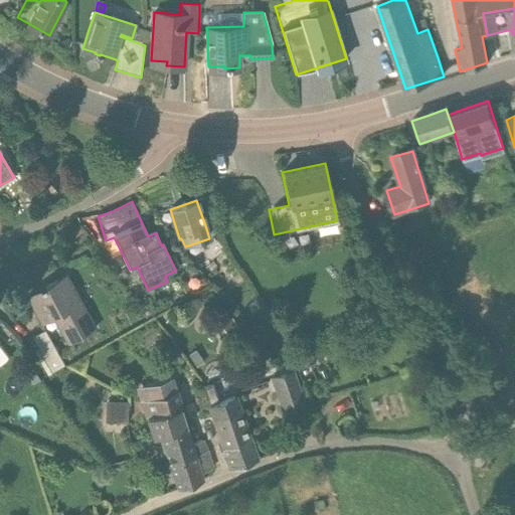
[(68,344),(95,329),(65,275),(64,276),(65,277),(45,287),(44,286),(40,289),(40,290),(37,292),(26,297),(40,325),(53,318),(68,344)]
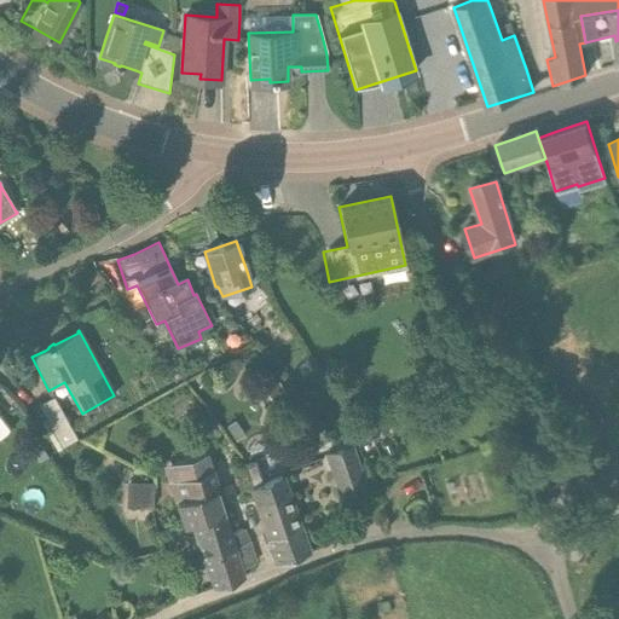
[(443,385),(438,372),(421,380),(426,392),(443,385)]
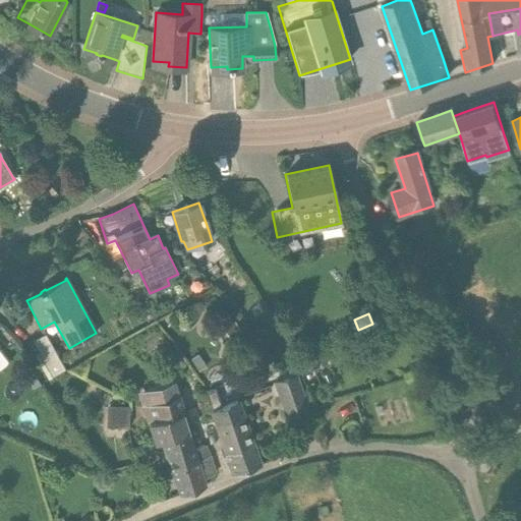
[(223,329),(228,339),(232,337),(241,331),(234,321),(226,327),(223,329)]
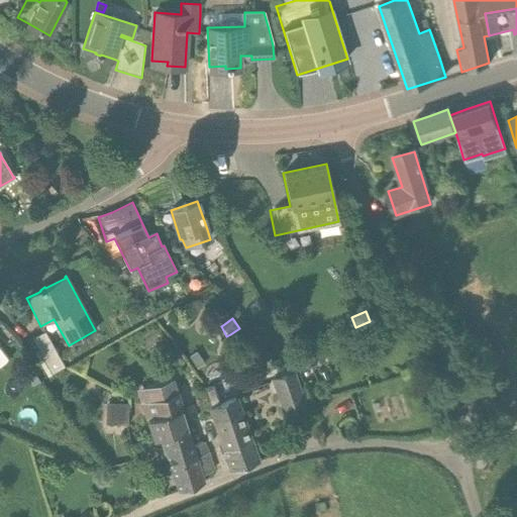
[(52,375),(65,368),(45,330),(32,338),(52,375)]
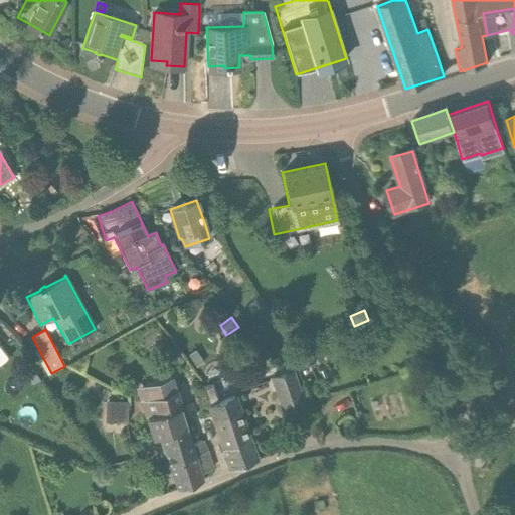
[(275,351),(282,361),(293,352),(286,343),(275,351)]
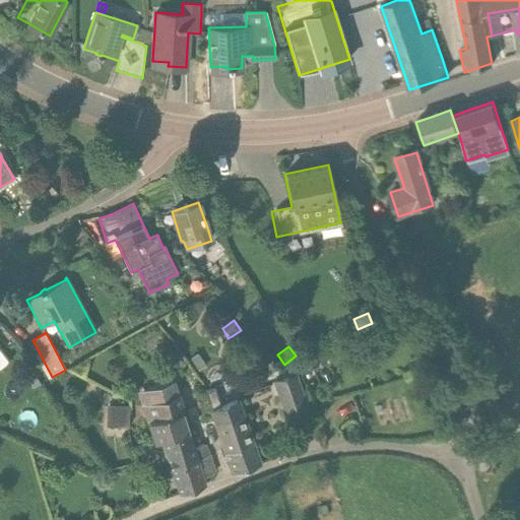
[(0,368),(9,362),(0,349),(0,368)]
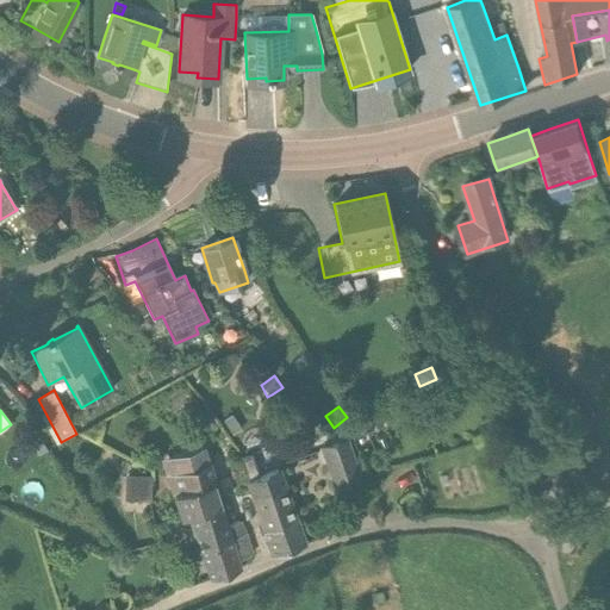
[(291,423),(300,435),(305,431),(315,423),(304,411),(294,419),(291,423)]
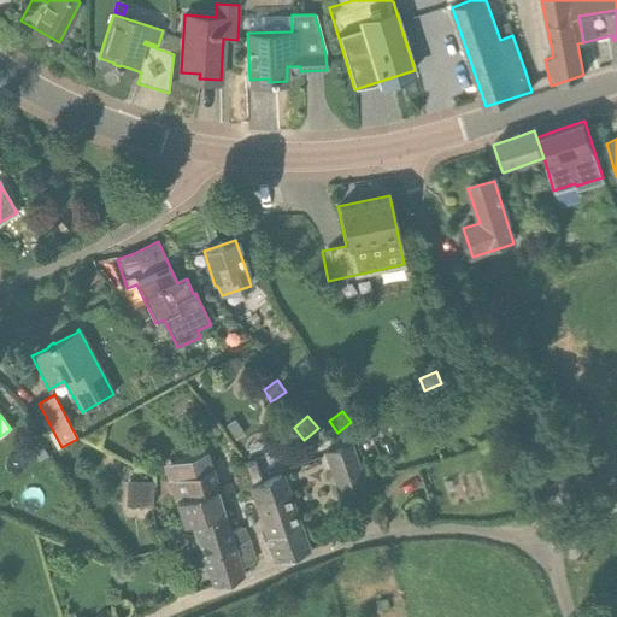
[(356,434),(360,446),(378,439),(372,427),(356,434)]
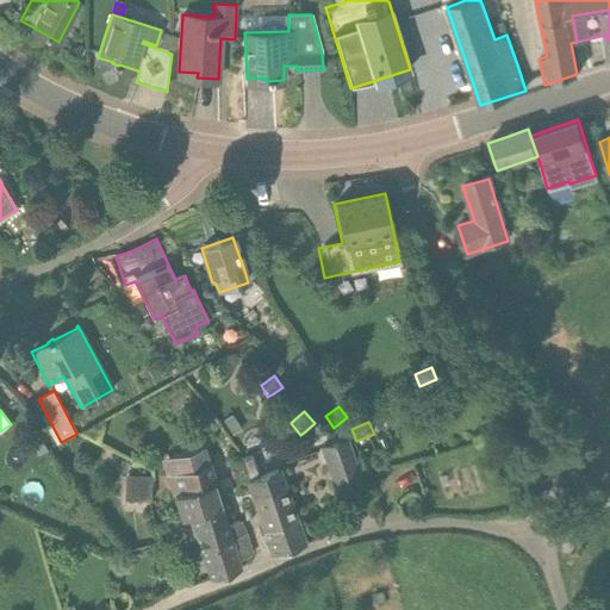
[(360,480),(347,442),(353,440),(348,427),(337,433),(341,441),(323,448),(337,487),(360,480)]
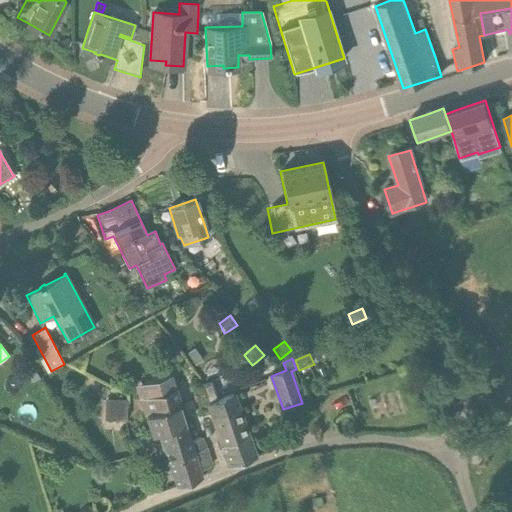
[(40,379),(34,368),(26,373),(33,384),(40,379)]
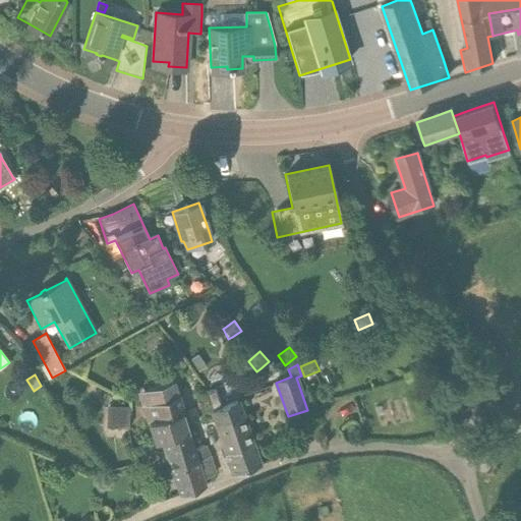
[(193,450),(194,449),(177,395),(173,382),(136,393),(147,422),(149,422),(155,442),(161,440),(161,441),(187,431),(193,450)]
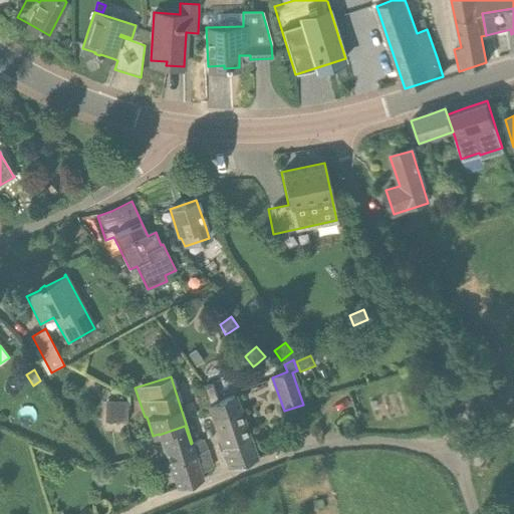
[(249,437),(236,397),(218,402),(212,384),(204,388),(224,444),(223,444),(224,446),(249,437)]
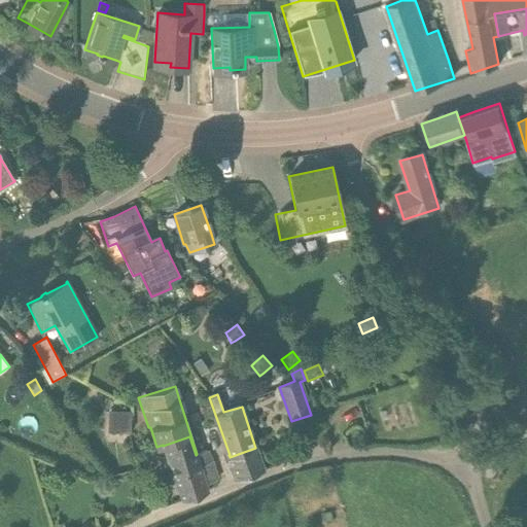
[(108,431),(130,432),(130,412),(108,411),(108,431)]
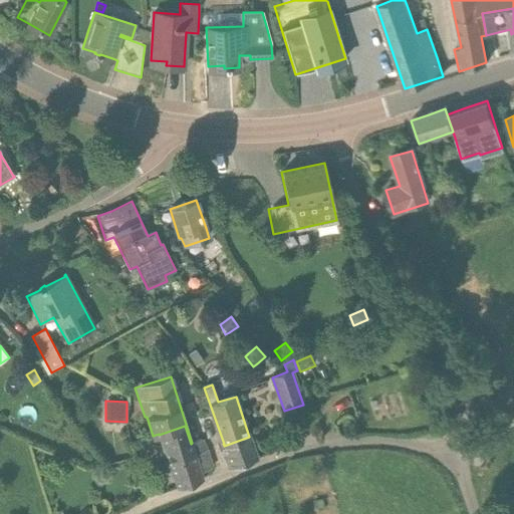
[(201,474),(191,444),(185,426),(159,435),(172,470),(179,488),(202,479),(201,474)]
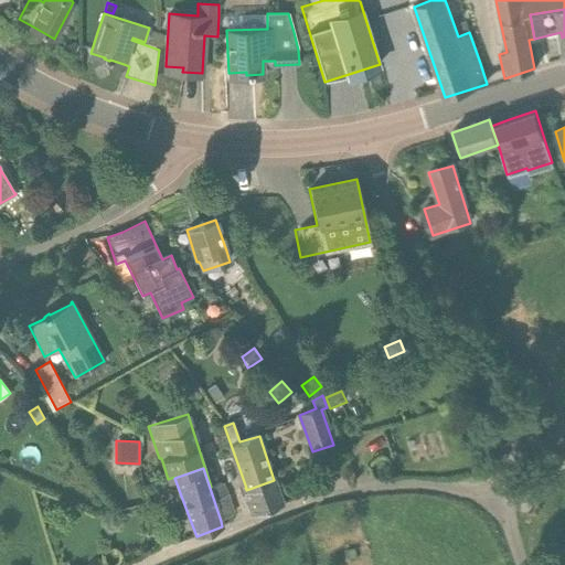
[(281,504),(275,483),(274,480),(246,490),(245,488),(240,490),(243,500),(249,498),(255,514),(281,504)]
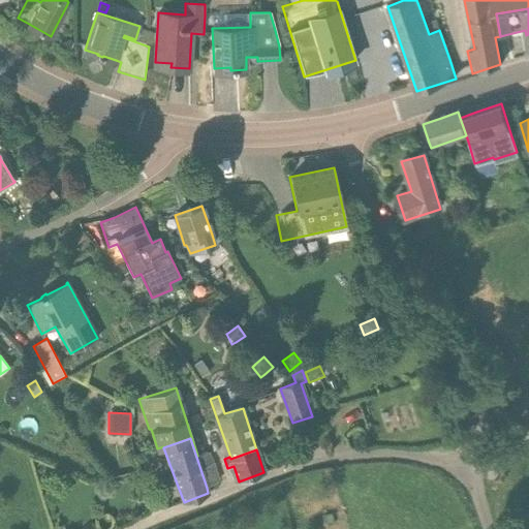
[(207,488),(219,484),(213,462),(211,463),(208,453),(197,456),(196,457),(207,488)]
